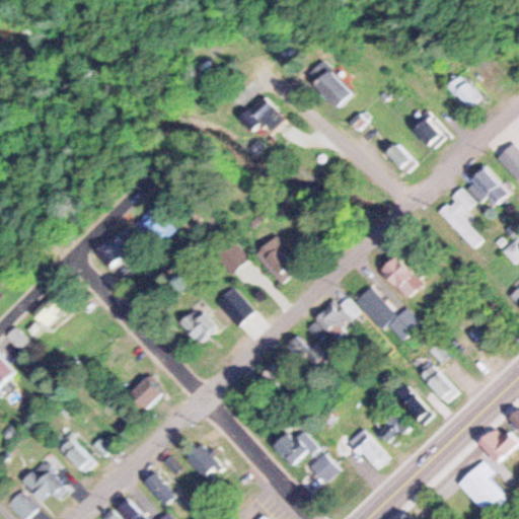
[(318,81),(335,68),(357,94),(341,108),(318,81)]
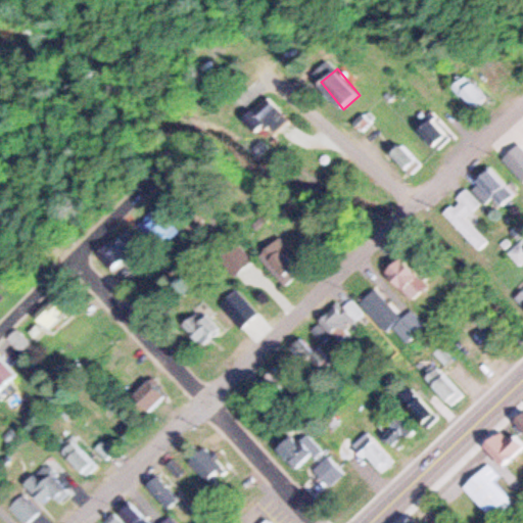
[(449,88),(471,110),(486,96),(465,74),(449,88)]
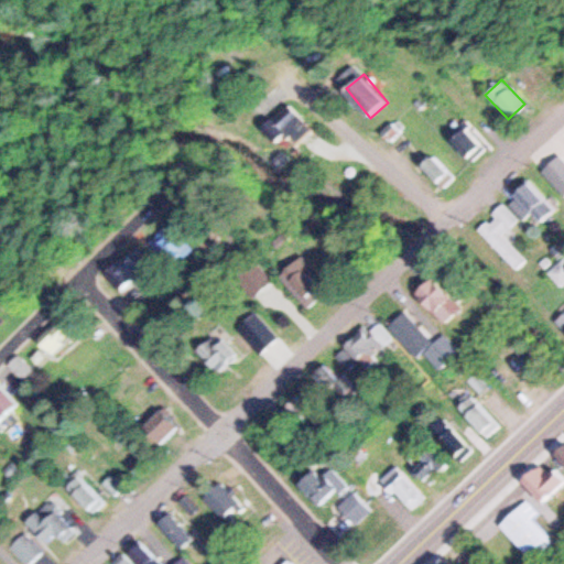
[(263,126),(285,105),(308,128),(297,139),(290,131),(279,141),(263,126)]
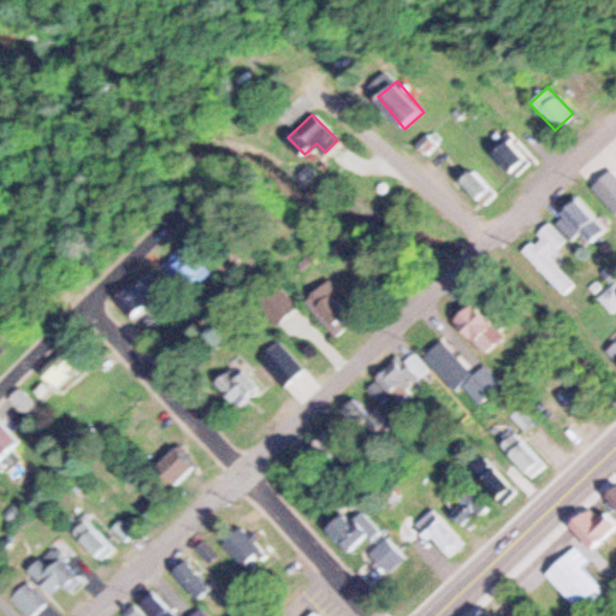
[(409,143),(424,131),(433,143),(420,155),(409,143)]
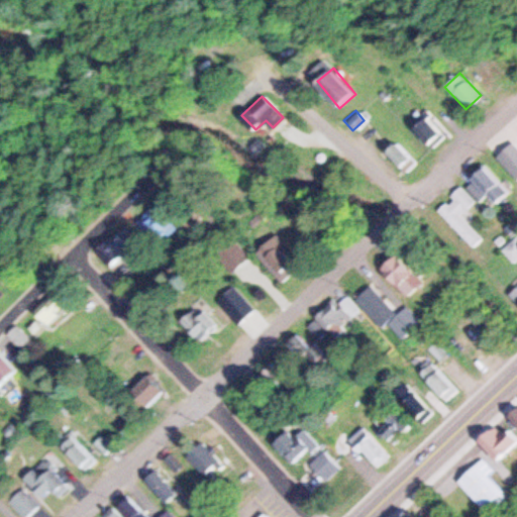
[(404,125),(417,112),(438,134),(425,147),(404,125)]
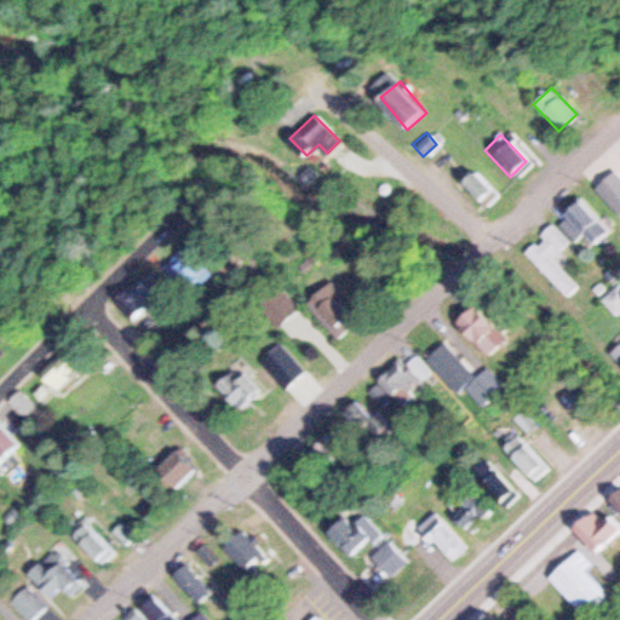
[(452,179),(480,204),(489,193),(461,168),(452,179)]
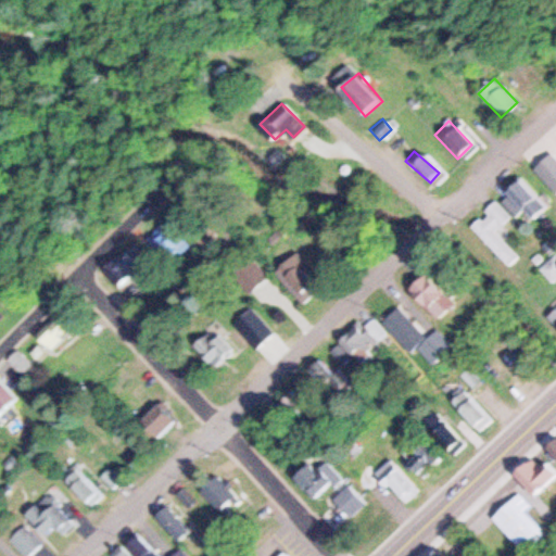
[(529,168),(545,152),(555,163),(555,193),(555,194),(529,168)]
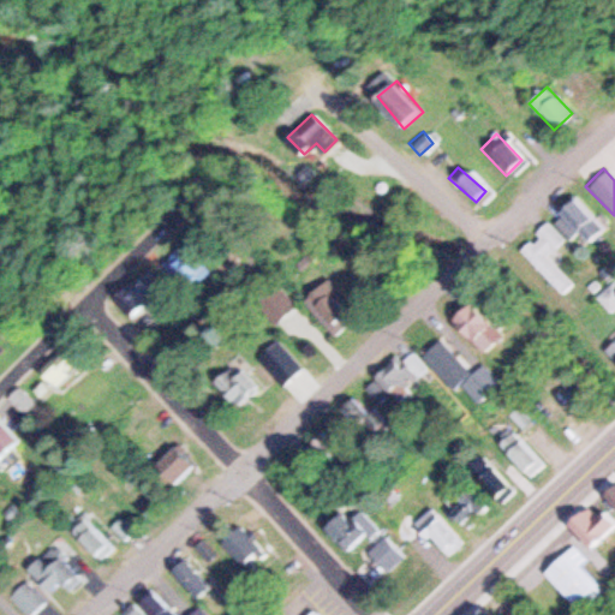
[(550,219),(578,196),(605,230),(590,243),(577,227),(565,237),(550,219)]
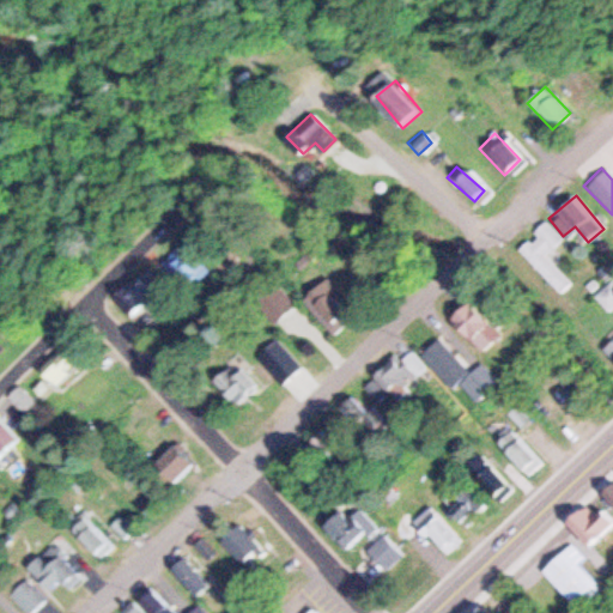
[(513,249),(541,220),(559,240),(541,256),(566,281),(554,292),(513,249)]
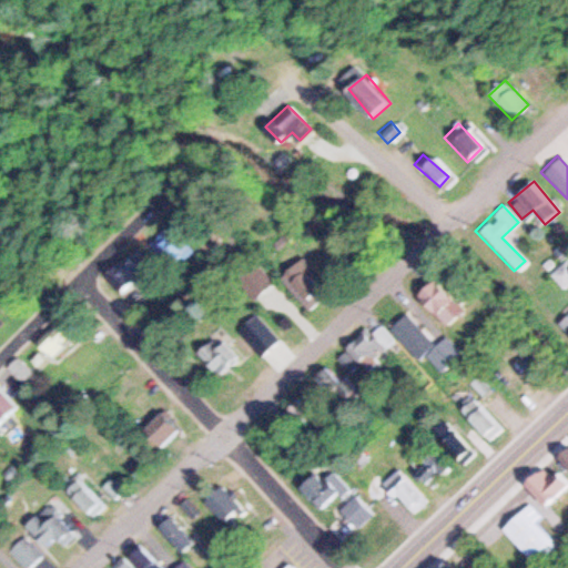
[(145,239),(170,265),(192,244),(168,219),(145,239)]
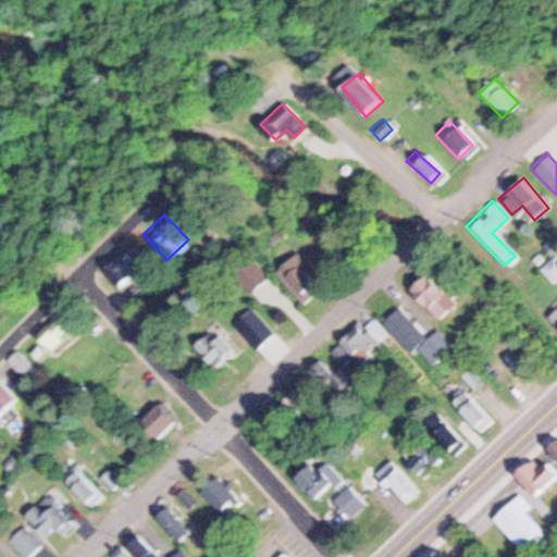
[(102,268),(126,246),(146,267),(121,288),(102,268)]
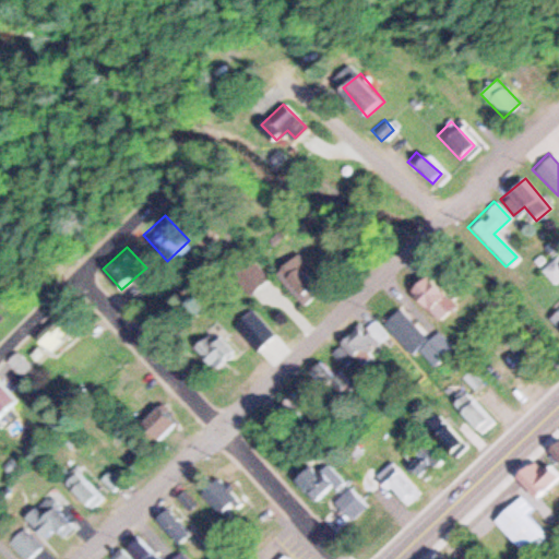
[(274,272),(305,305),(325,286),(295,252),(274,272)]
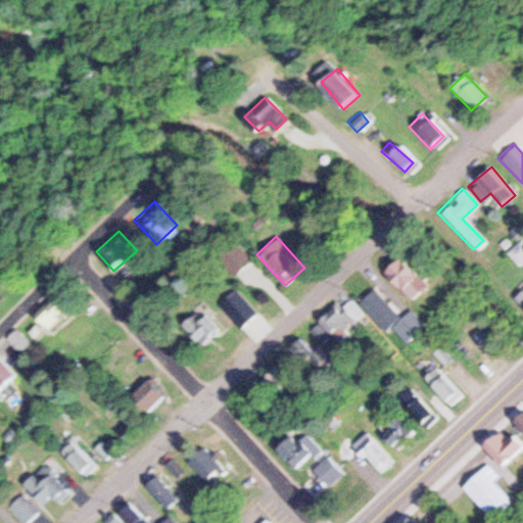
[(232,275),(249,258),(231,238),(212,254),(232,275)]
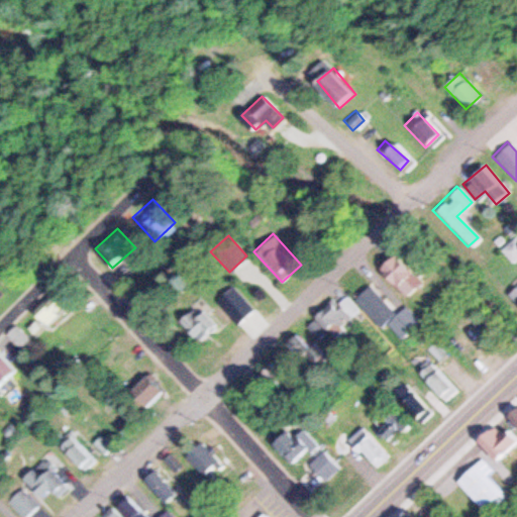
[(511,263),(516,256),(516,241),(511,235),(498,248),(511,263)]
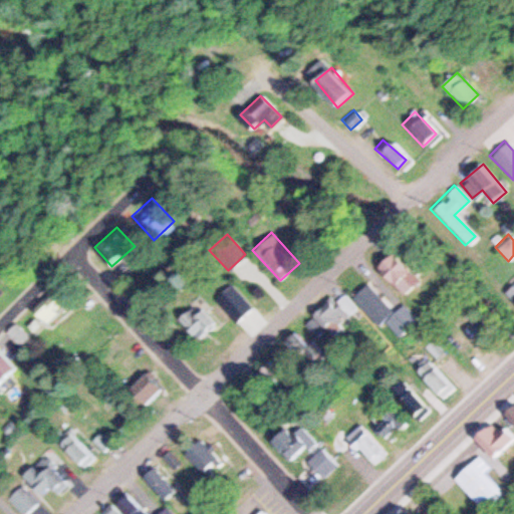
[(375,265),(393,251),(418,280),(401,294),(375,265)]
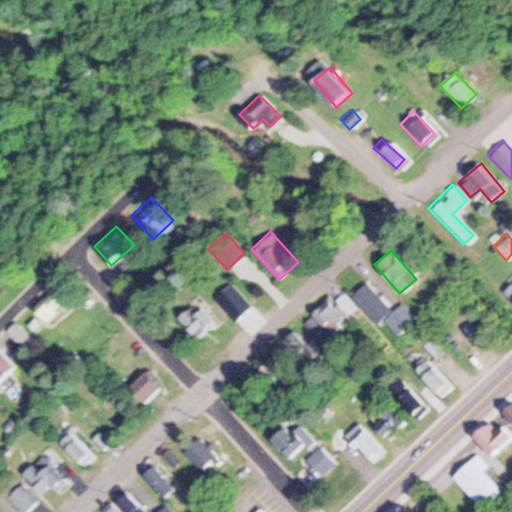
[(511,275),(500,287),(511,299),(511,275)]
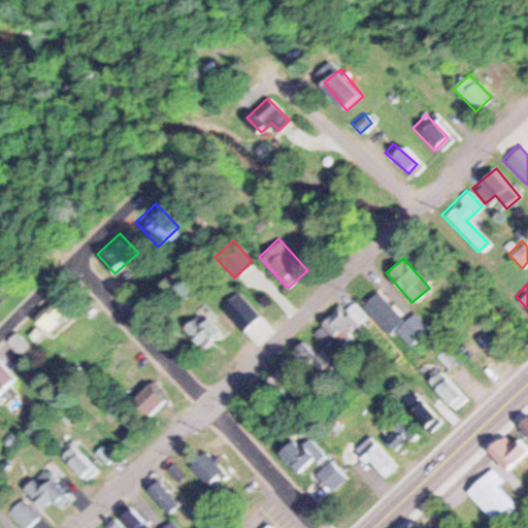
[(362,303),(391,333),(396,328),(409,342),(427,325),(414,311),(407,317),(378,288),(362,303)]
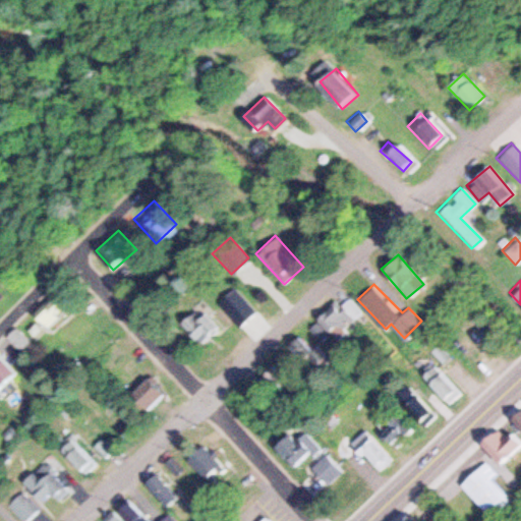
[(46,327),(75,301),(63,288),(34,312),(46,327)]
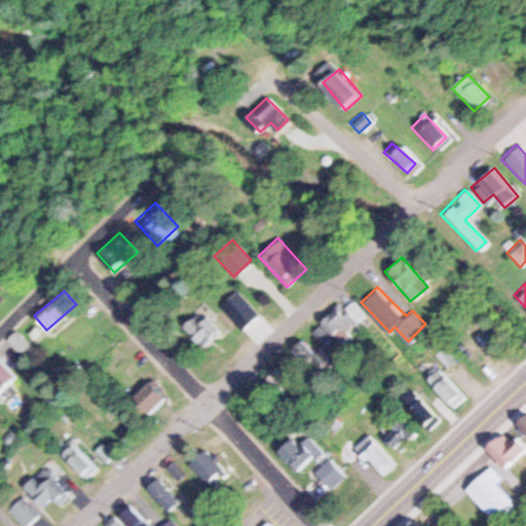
[(237,306),(250,295),(262,307),(250,320),(237,306)]
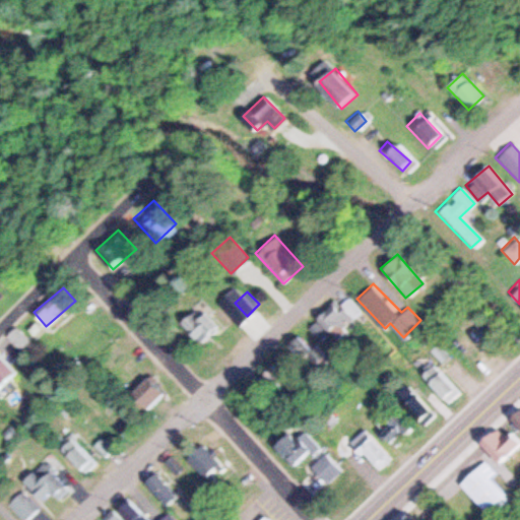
[(311,324),(338,297),(358,315),(330,342),(311,324)]
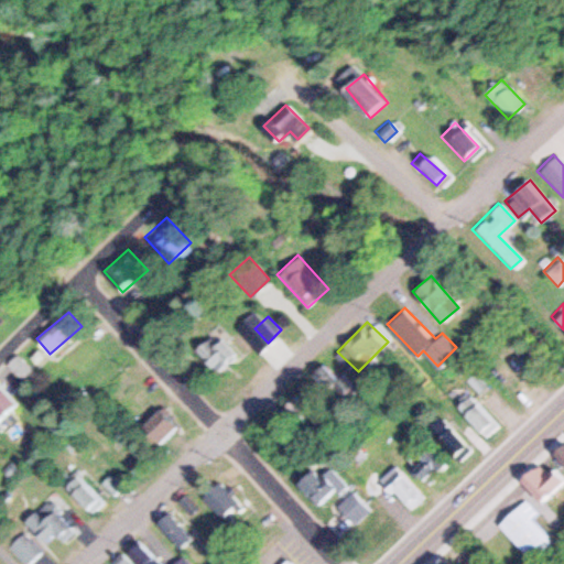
[(187,354),(213,328),(238,353),(213,379),(187,354)]
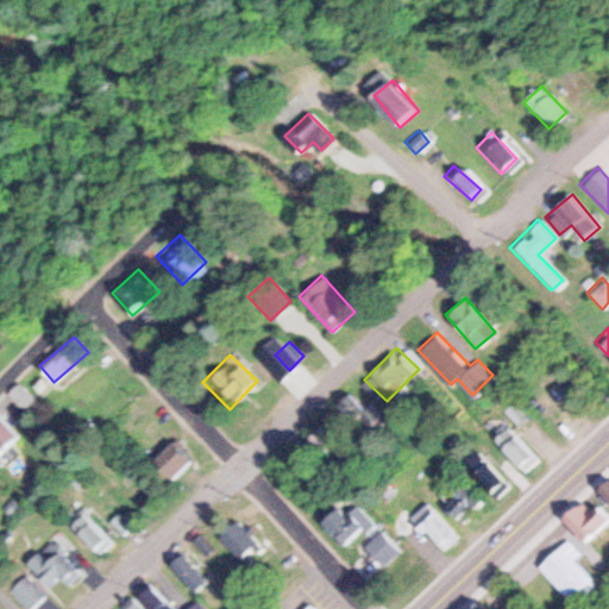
[(1,394),(13,381),(32,400),(19,413),(1,394)]
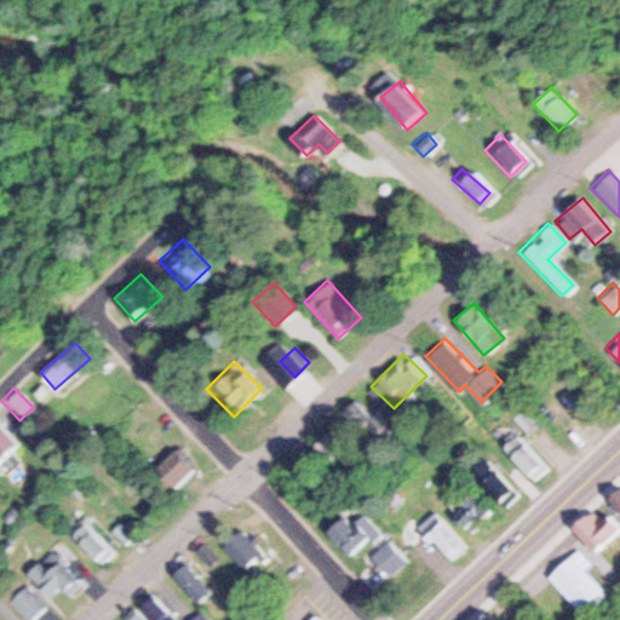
[(339,417),(356,400),(385,429),(368,446),(339,417)]
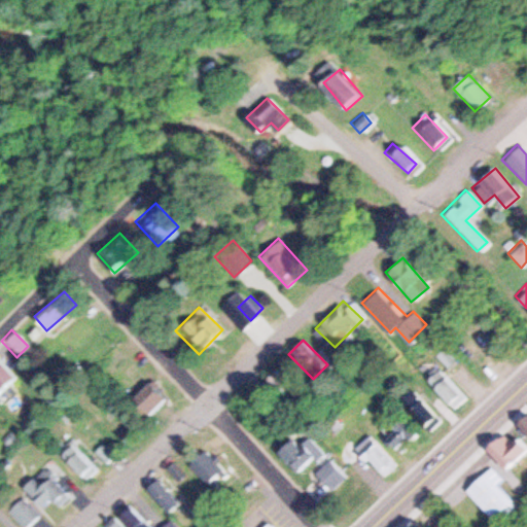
[(424,375),(436,363),(466,395),(454,408),(424,375)]
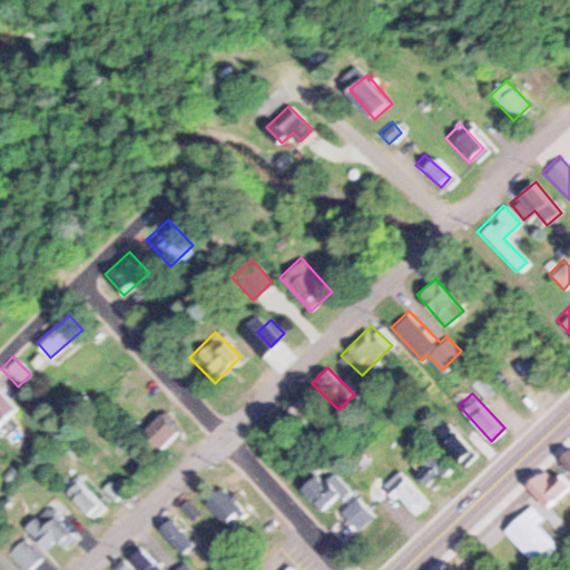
[(0,394),(0,423),(15,409),(0,394)]
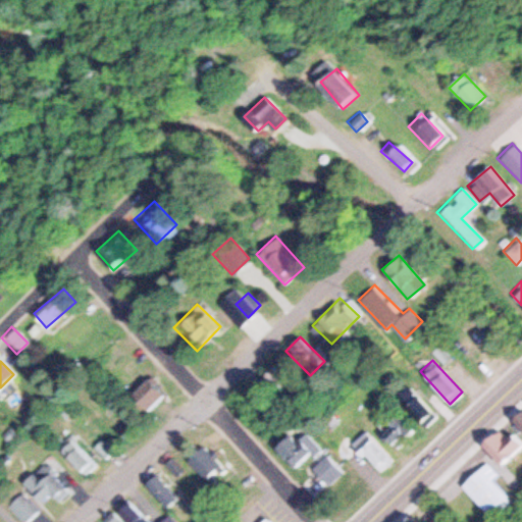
[(260,376),(276,361),(300,386),(282,402),(260,376)]
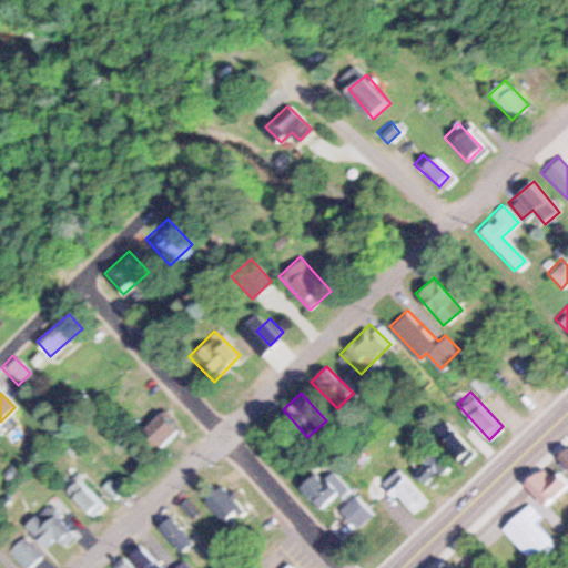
[(145,428),(164,445),(181,426),(162,409),(145,428)]
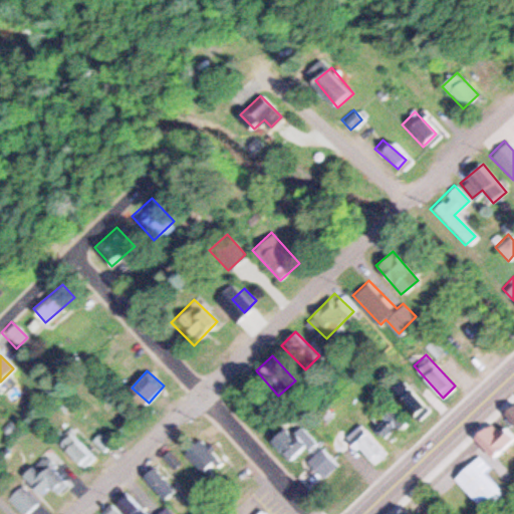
[(389,391),(402,379),(431,410),(418,422),(389,391)]
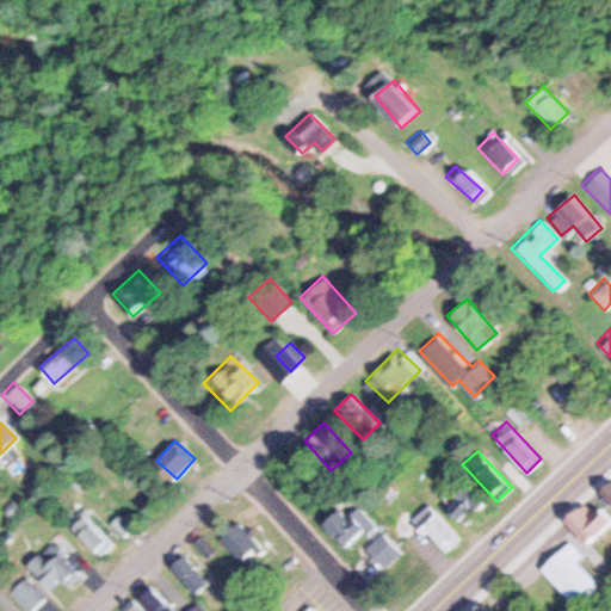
[(440,498),(462,479),(488,507),(467,528),(440,498)]
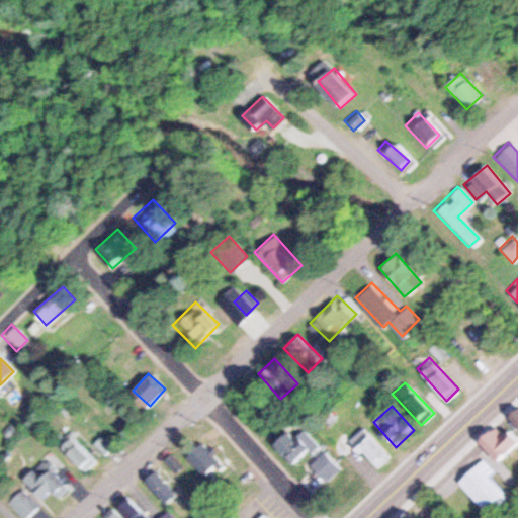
[(326,481),(304,458),(297,464),(275,441),(294,422),(339,467),(326,481)]
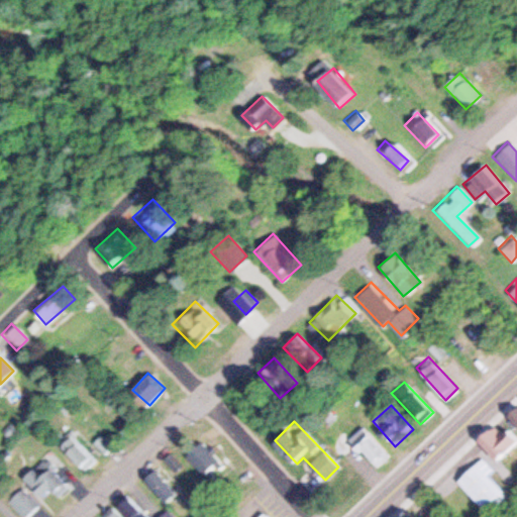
[(327,444),(342,429),(350,438),(363,426),(391,453),(376,469),(353,446),(341,458),(327,444)]
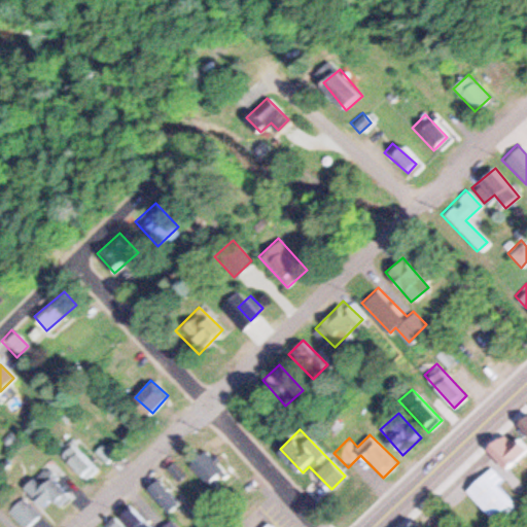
[(491,449),(512,472),(526,459),(526,457),(506,434),(491,449)]
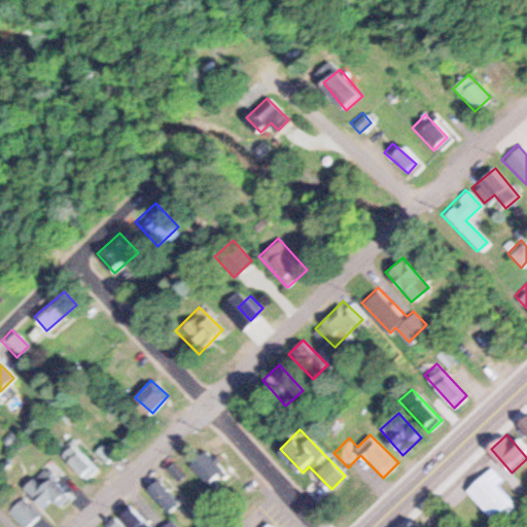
[(57,453),(69,441),(96,467),(83,480),(57,453)]
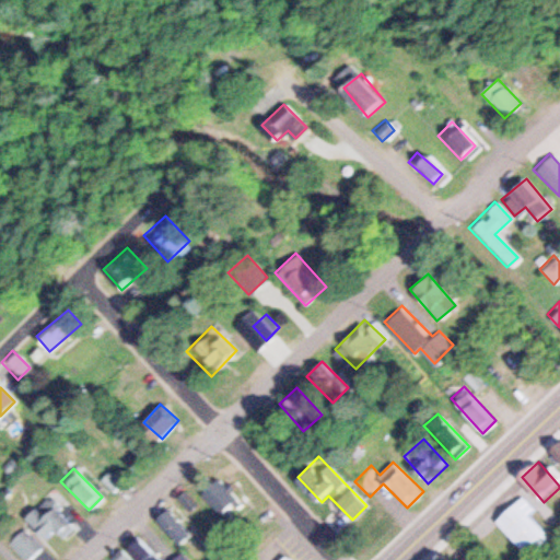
[(96,479),(107,469),(120,482),(109,492),(96,479)]
